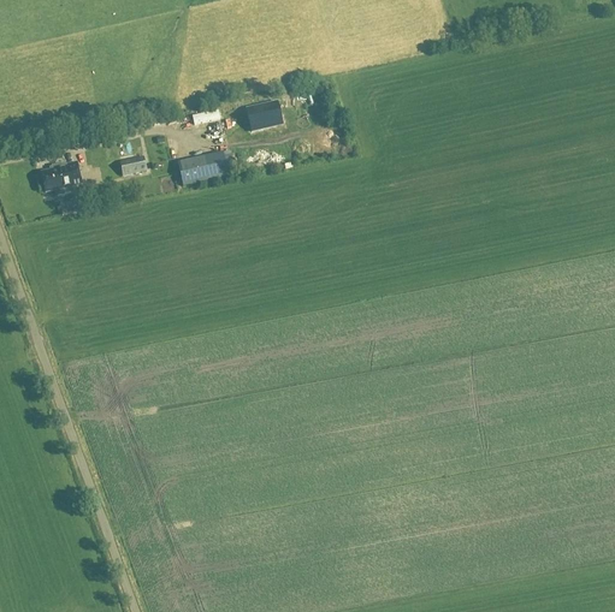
[(278,100),(247,107),(253,130),(283,123),(278,100)]
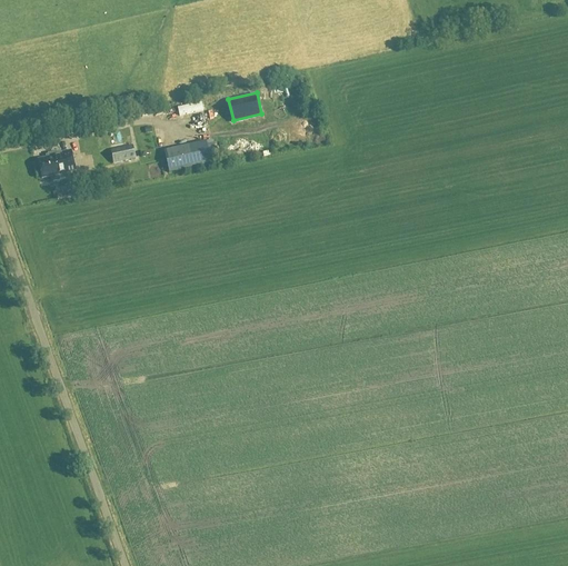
[(86,135),(88,145),(99,142),(97,132),(86,135)]
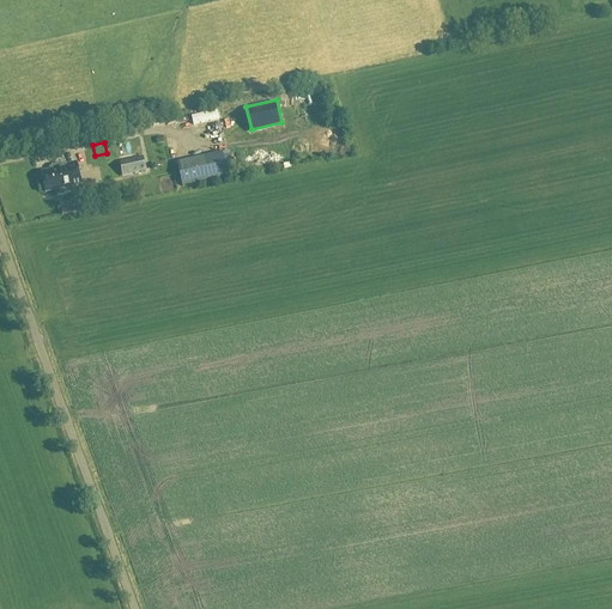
[(228,172),(223,150),(177,160),(182,183),(228,172)]
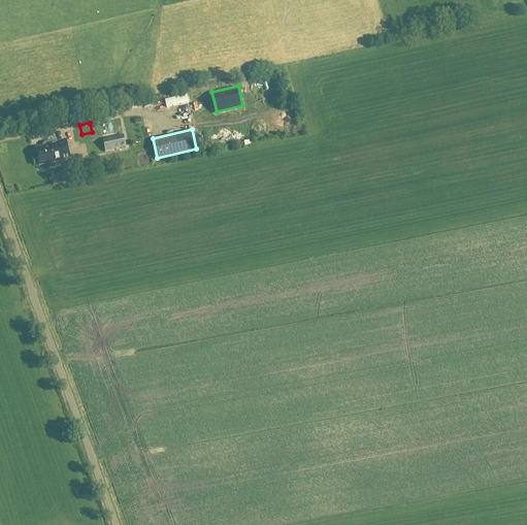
[(106,150),(126,145),(123,133),(103,137),(106,150)]
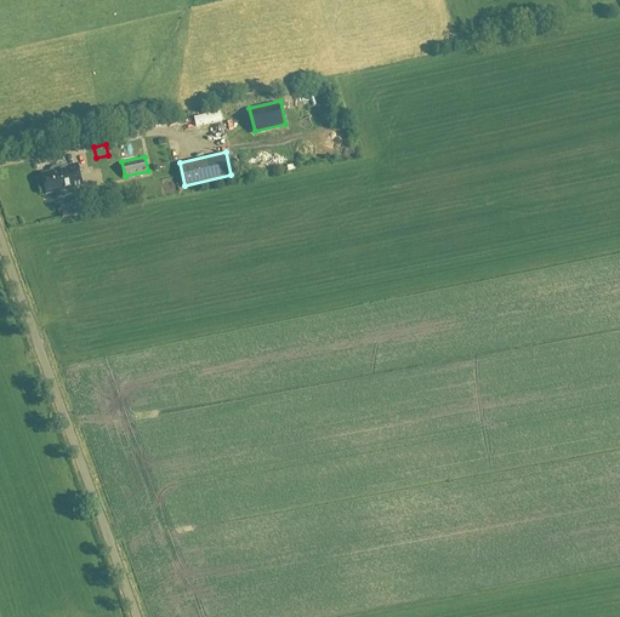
[(51,170),(41,172),(45,192),(55,190),(56,192),(83,187),(78,163),(51,169),(51,170)]
